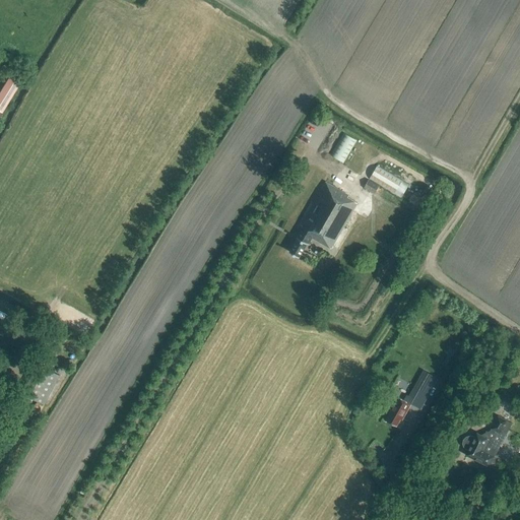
[(0,93),(0,112),(2,114),(8,104),(14,93),(19,84),(9,78),(4,87),(0,93)]
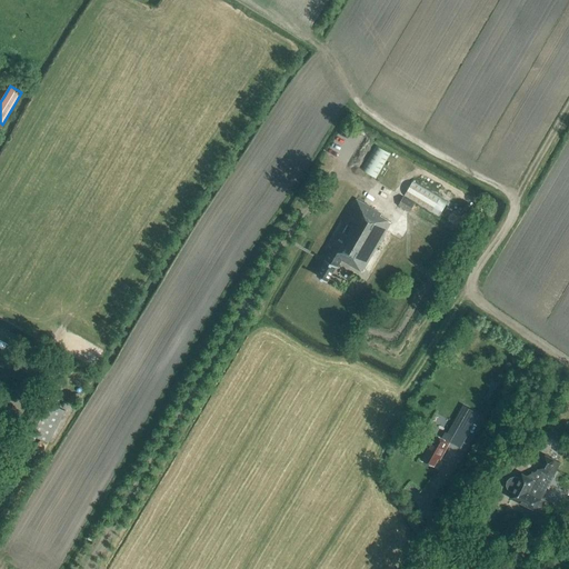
[(363,171),(379,178),(390,151),(376,145),(363,171)]
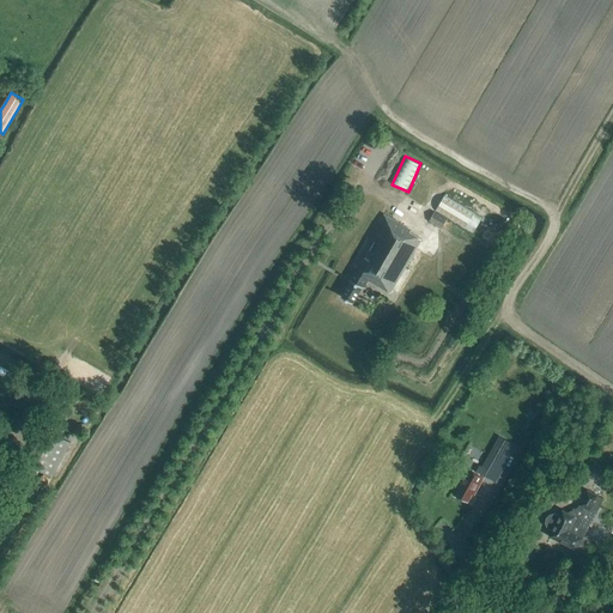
[(429,222),(441,229),(447,220),(435,213),(429,222)]
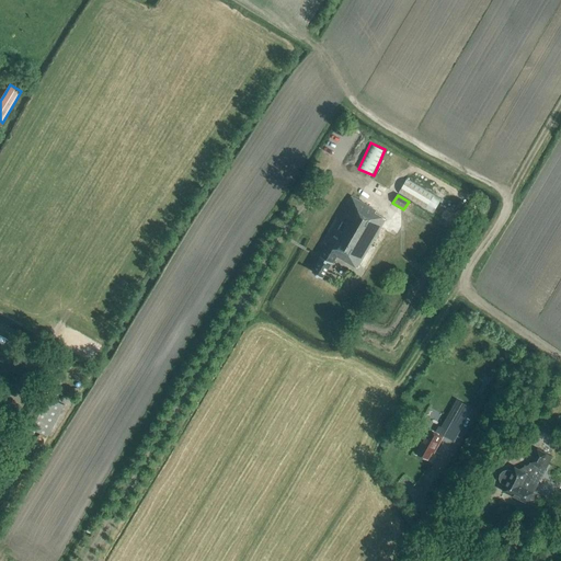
[(356,268),(386,219),(375,214),(376,212),(352,197),(324,243),(327,244),(319,256),(321,258),(312,272),(322,278),(331,263),(332,264),(336,256),(356,268)]
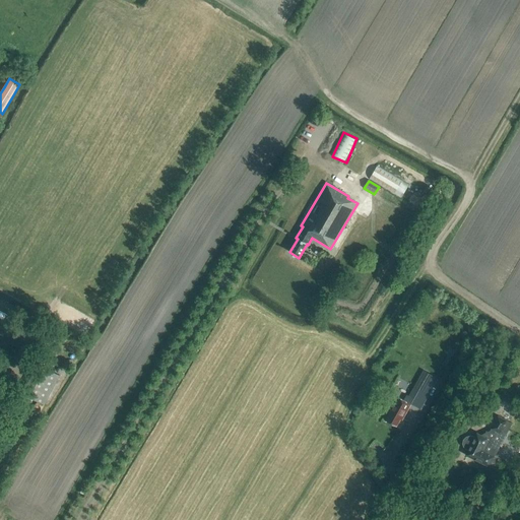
[(27,395),(44,404),(60,375),(43,366),(27,395)]
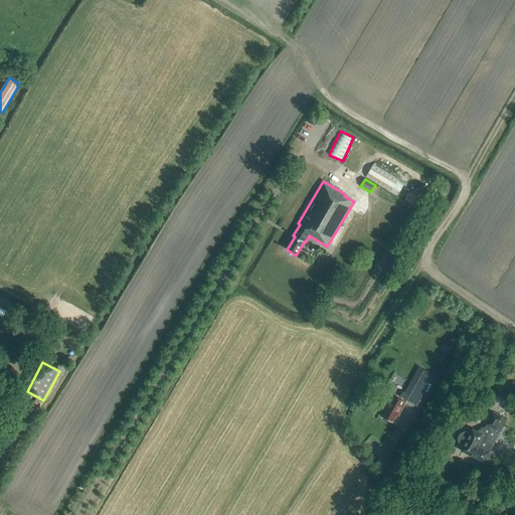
[(419,380),(411,395),(420,400),(432,380),(423,376),(420,381),(419,380)]
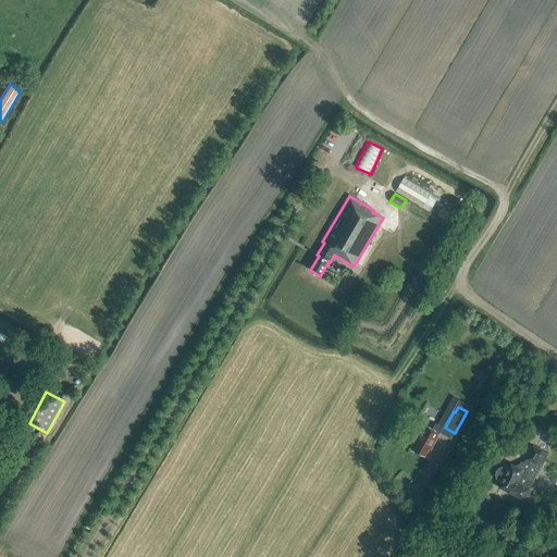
[(424,425),(419,422),(413,431),(420,435),(416,442),(418,443),(412,450),(424,457),(429,449),(431,450),(440,433),(424,424),(424,425)]
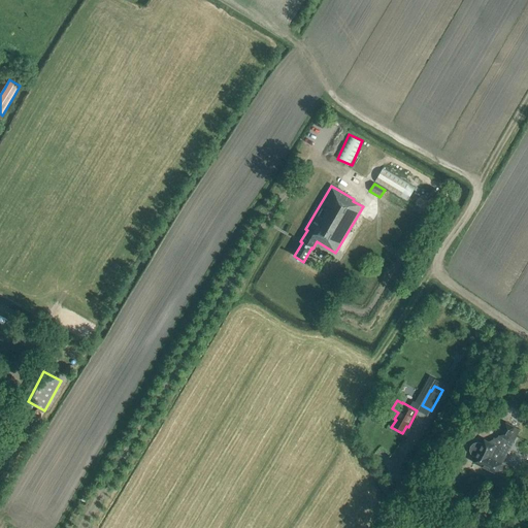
[(513,443),(520,430),(505,423),(498,436),(489,440),(488,441),(485,439),(482,444),(481,443),(476,442),(473,443),(471,447),(470,450),(471,453),(474,456),(475,457),(473,462),(496,473),(501,464),(513,443)]
